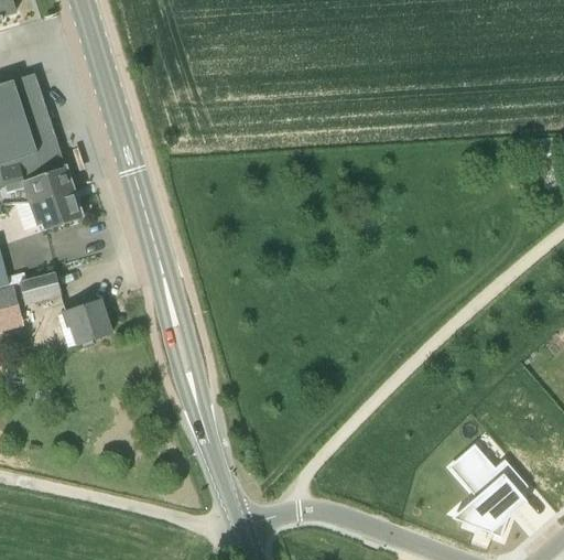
[(0,0),(0,15),(15,11),(11,0),(0,0)]
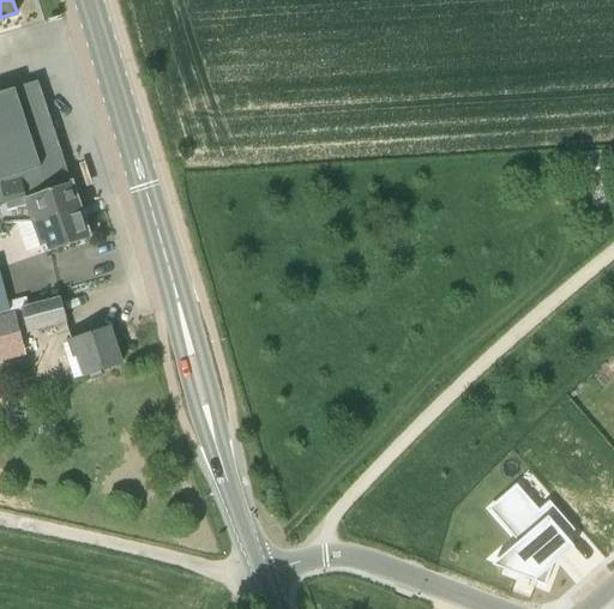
[(0,202),(6,200),(0,179),(0,174),(18,169),(25,196),(72,180),(71,180),(71,178),(59,181),(52,160),(64,156),(43,96),(32,100),(28,85),(16,89),(14,85),(0,89),(0,202)]
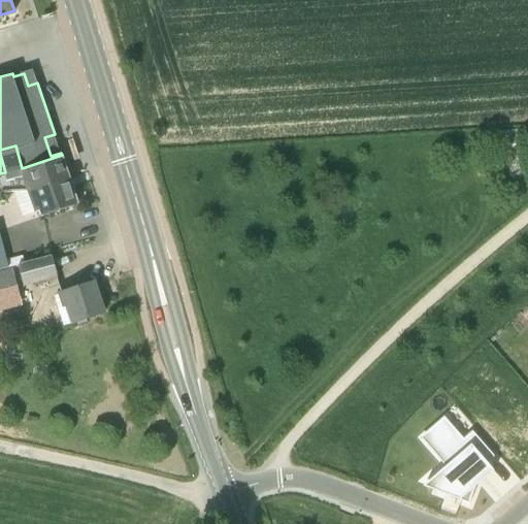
[(22,168),(15,145),(0,150),(0,154),(5,172),(6,178),(23,174),(27,187),(68,174),(62,155),(22,168)]
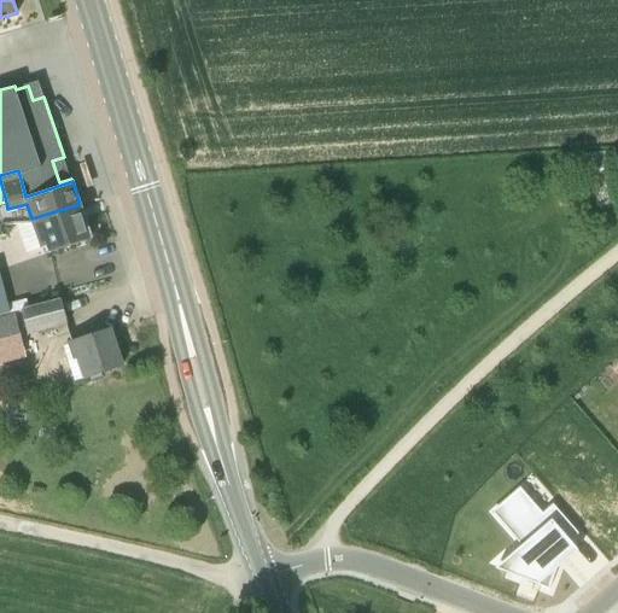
[(91,235),(80,204),(31,219),(40,240),(42,247),(44,252),(51,250),(91,235)]
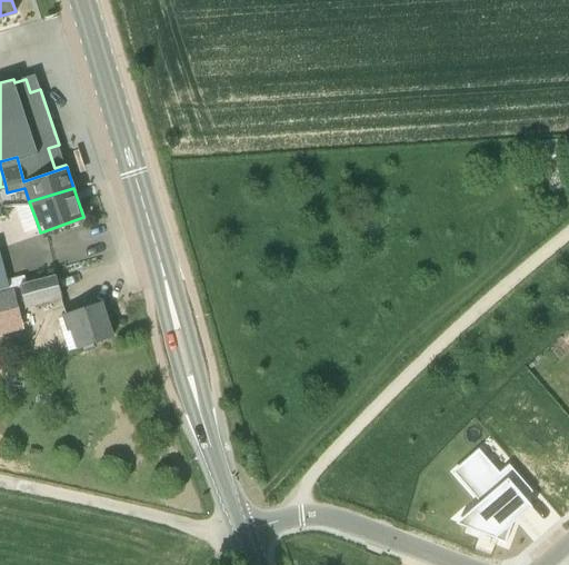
[(25,274),(7,278),(9,286),(26,281),(25,274)]
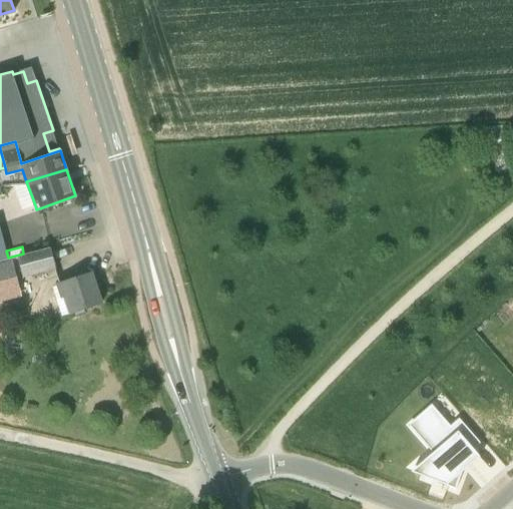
[(50,246),(17,257),(23,276),(56,267),(50,246)]
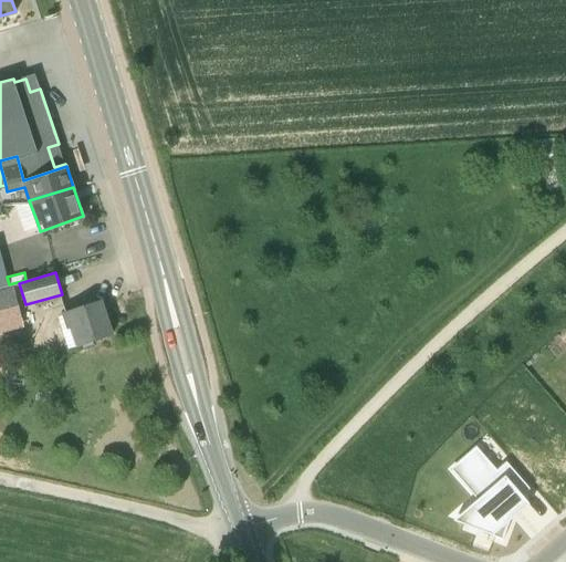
[(0,316),(21,312),(13,284),(0,288),(0,316)]
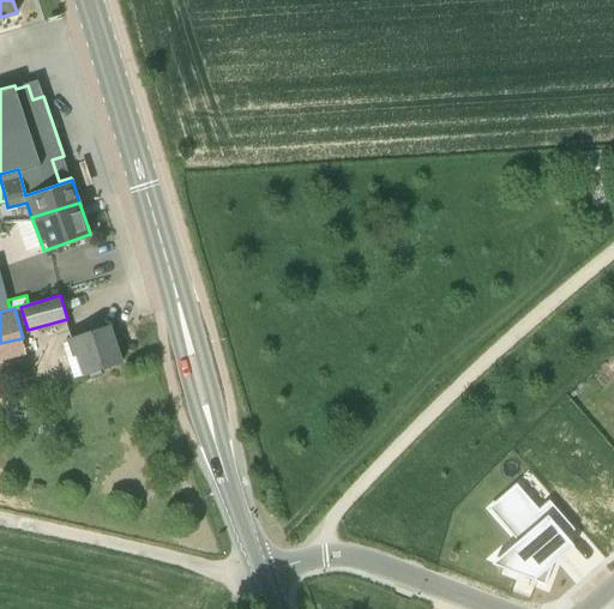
[(90,372),(121,360),(108,325),(70,339),(76,355),(83,353),(90,372)]
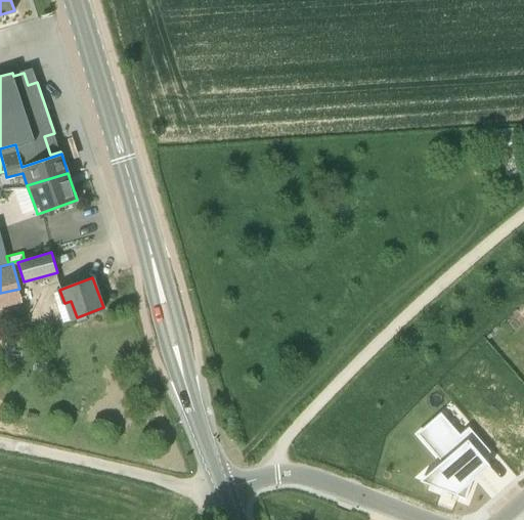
[(438,464),(420,479),(457,493),(466,496),(468,489),(466,488),(468,483),(472,479),(490,464),(484,457),(483,456),(490,449),(469,425),(460,432),(457,434),(452,429),(448,424),(431,439),(445,456),(443,459),(443,461),(442,460),(438,464)]
